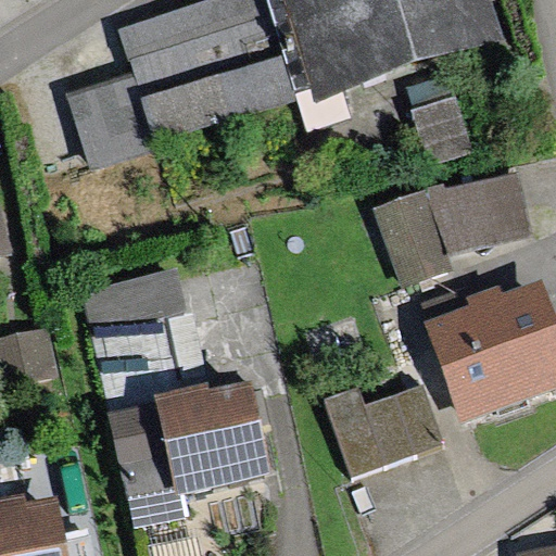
[(269,46),(253,0),(207,0),(118,30),(133,70),(139,89),(269,46)]
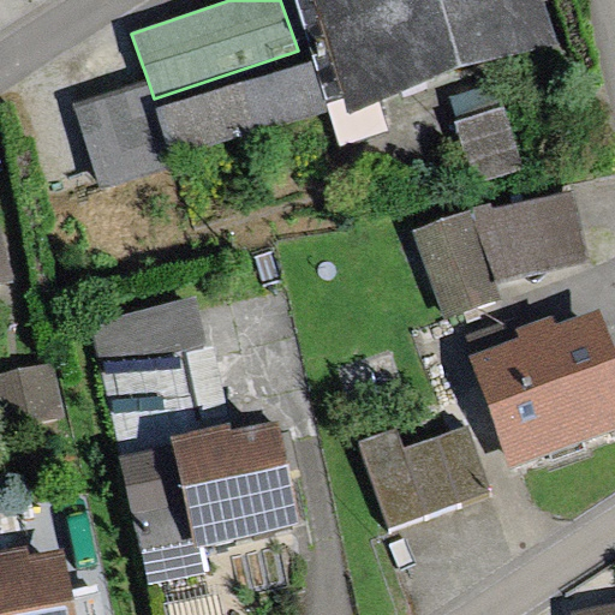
[(544,0),(302,0),(333,96),(350,91),(353,105),(554,42),(542,1),(544,0)]
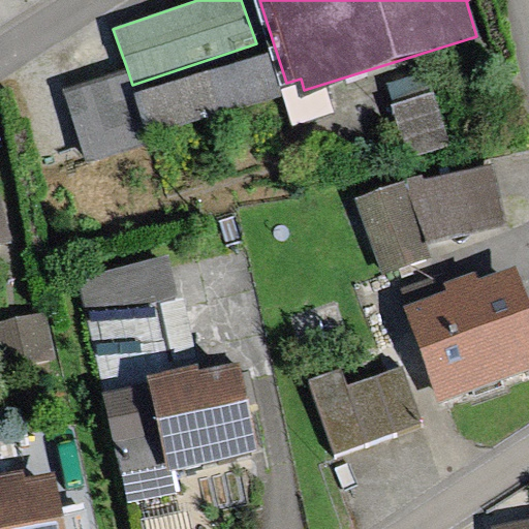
[(279,93),(267,53),(135,92),(148,132),(279,93)]
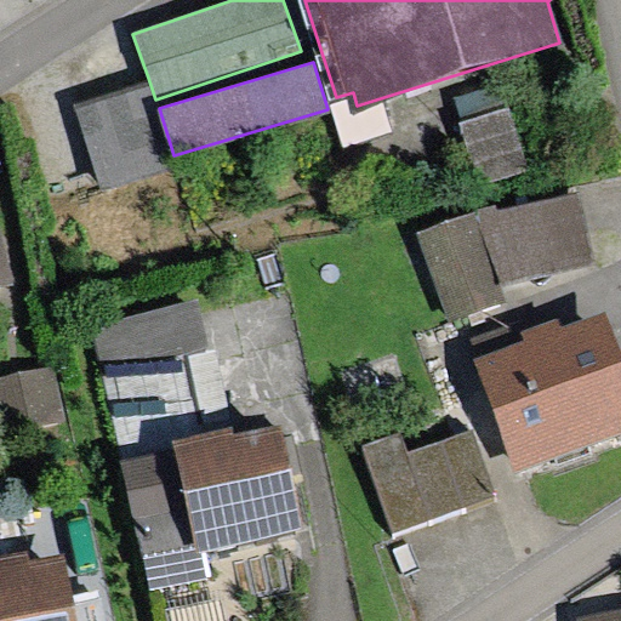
[(178,166),(174,155),(159,108),(155,100),(148,78),(70,103),(101,194),(178,166)]
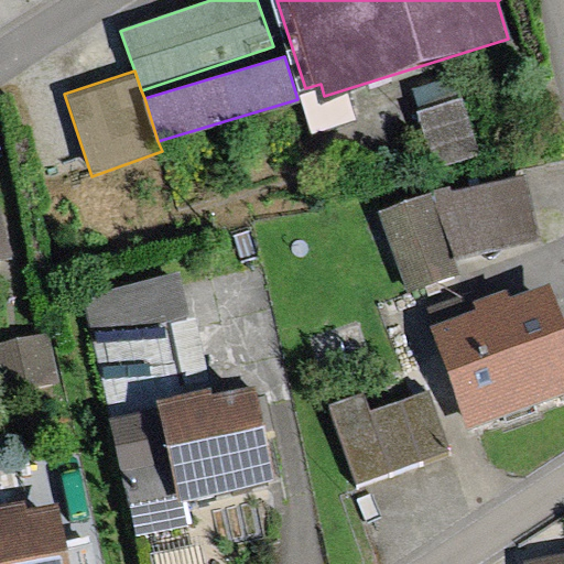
[(0,190),(0,263),(17,260),(0,190)]
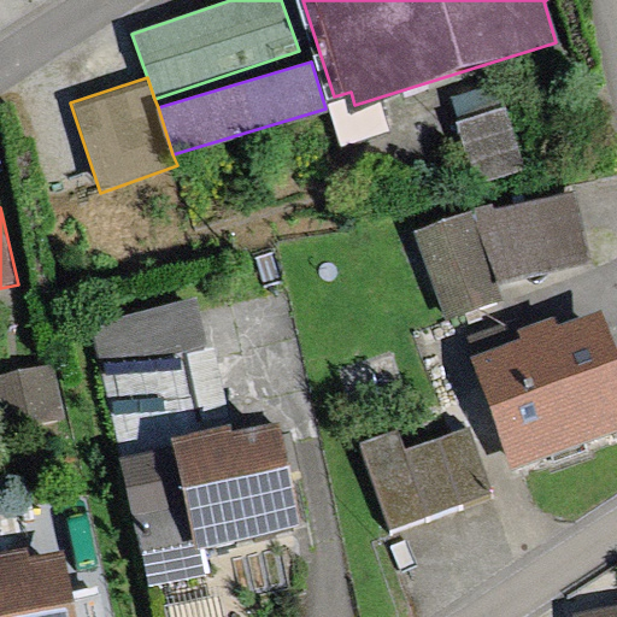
[(575,270),(558,207),(417,246),(434,309),(575,270)]
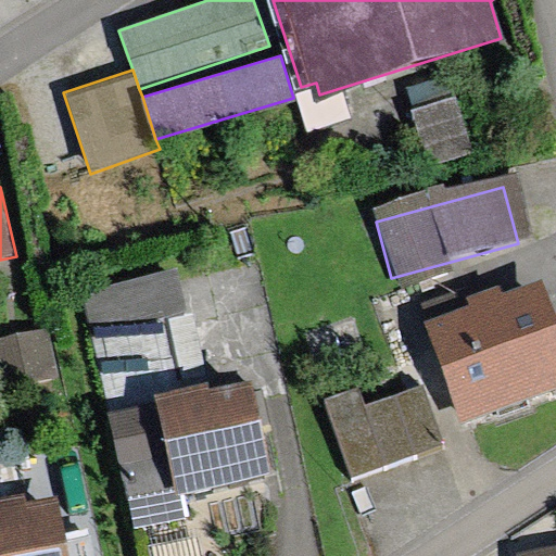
[(550,382),(520,307),(427,343),(456,418),(550,382)]
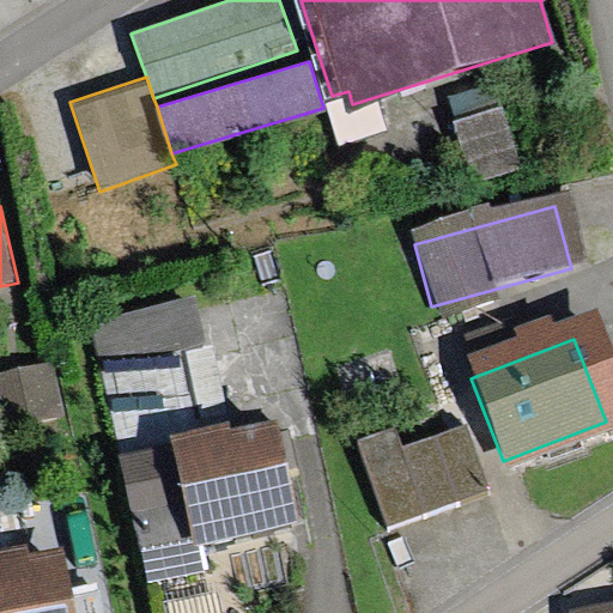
[(198,346),(98,368),(121,472),(220,450),(198,346)]
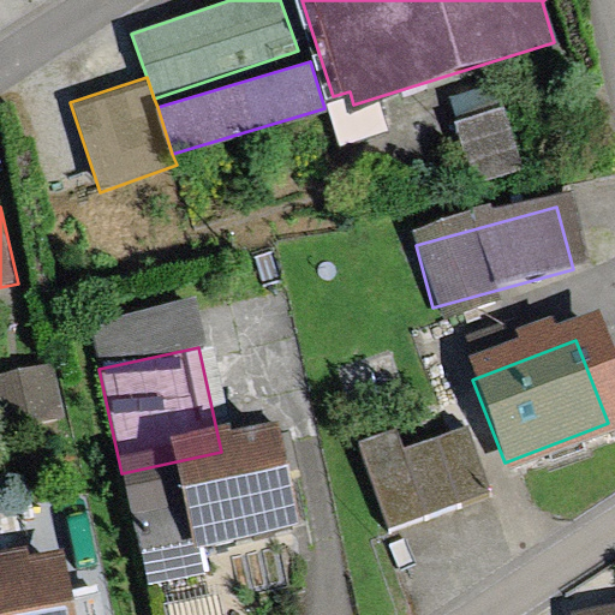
[(52,366),(0,377),(0,430),(63,418),(52,366)]
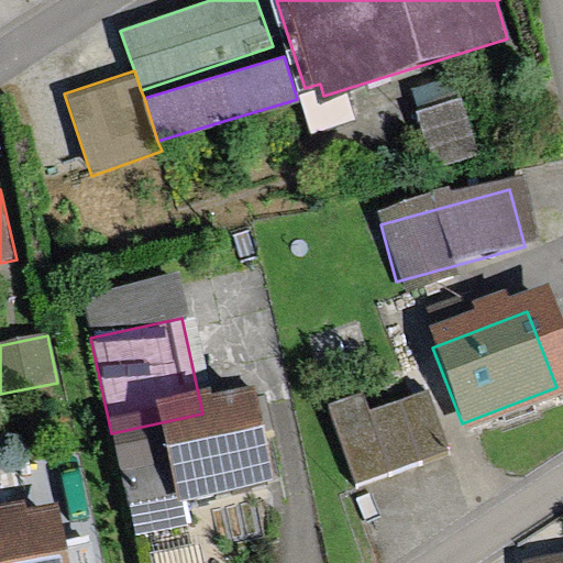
[(354,482),(432,457),(417,408),(339,431),(354,482)]
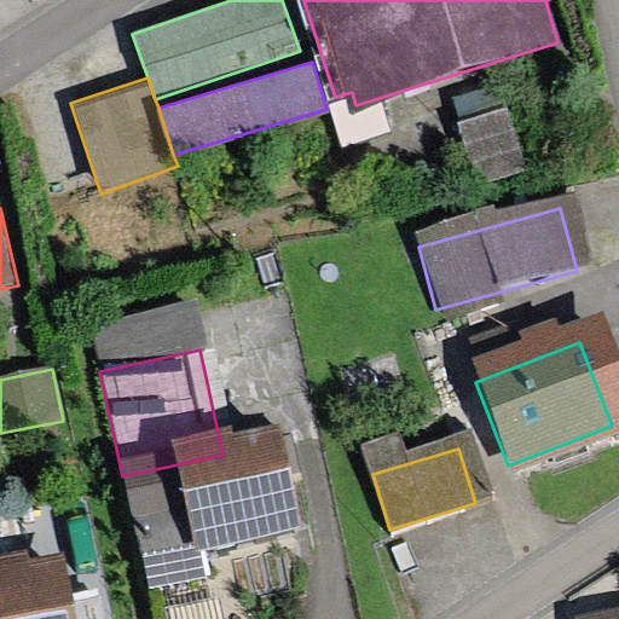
[(279,543),(261,457),(183,474),(202,560),(279,543)]
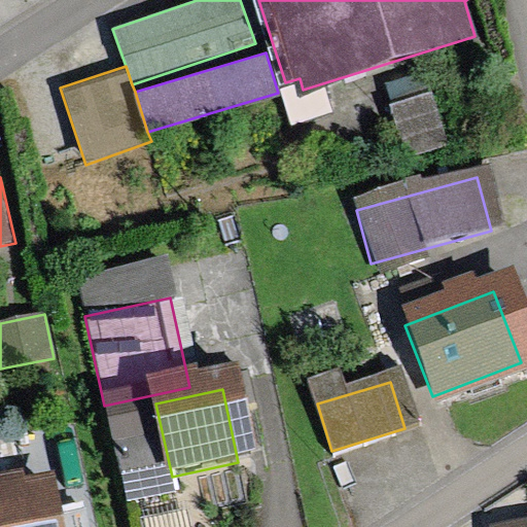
[(64,526),(54,472),(0,483),(0,526),(64,526)]
